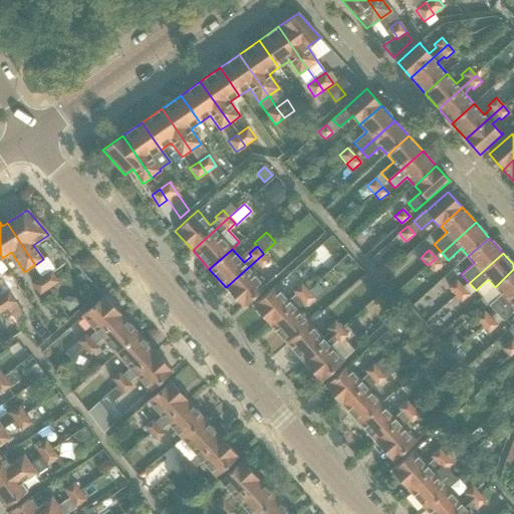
[(263,254),(226,287),(243,306),(258,293),(265,286),(254,274),(252,271),(259,265),(261,267),(261,268),(269,260),(268,259),(263,254)]
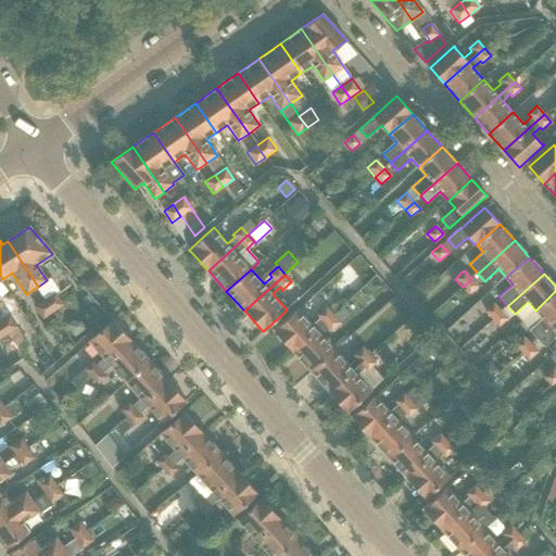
[(38,287),(37,287),(45,300),(46,299),(55,293),(58,291),(49,279),(47,280),(38,287)]
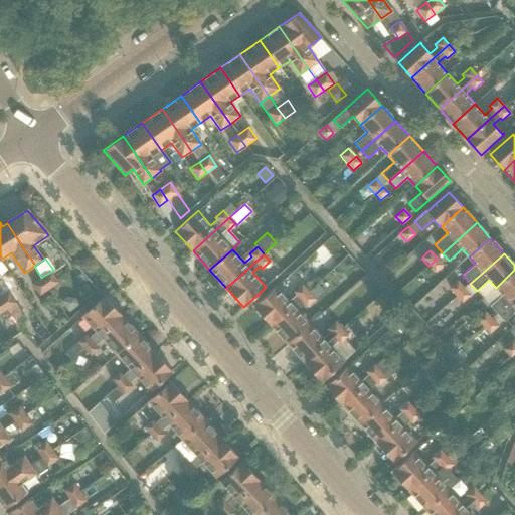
[(435,261),(428,266),(435,273),(442,266),(443,265),(437,259),(436,260),(435,261)]
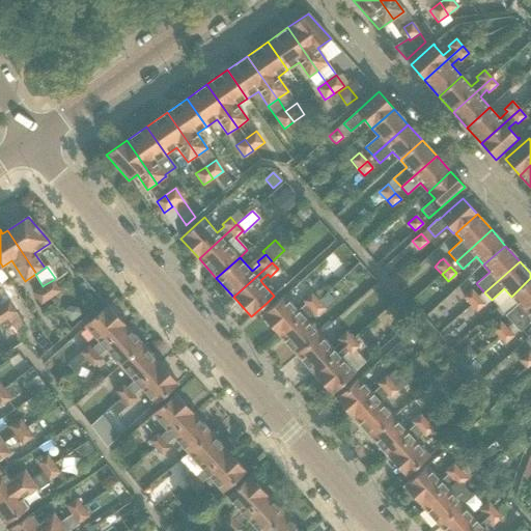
[(518,303),(505,315),(512,324),(513,324),(530,307),(530,278),(511,297),(518,303)]
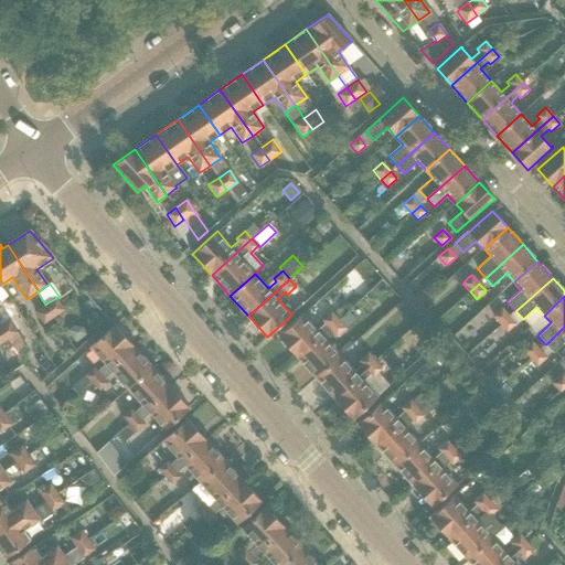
[(56,298),(46,304),(55,316),(64,309),(56,298)]
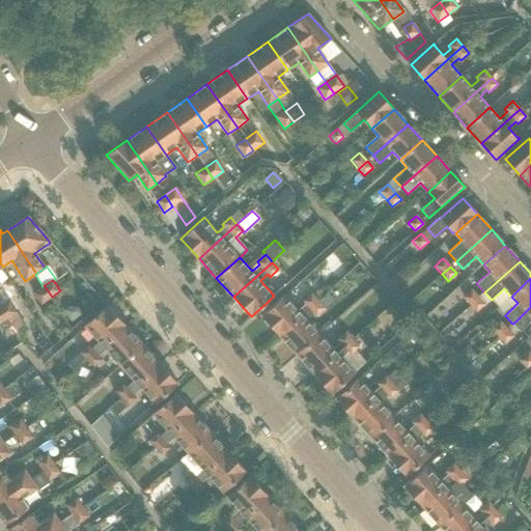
[(52,297),(44,285),(43,286),(33,292),(40,304),(52,297)]
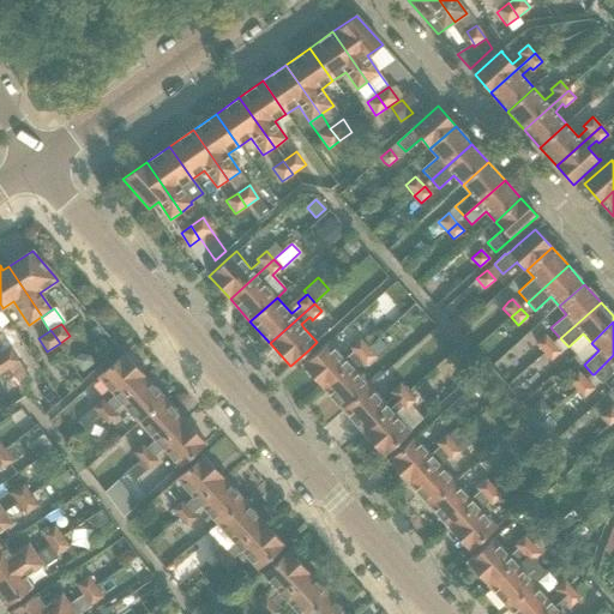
[(543,337),(535,344),(543,354),(553,344),(545,335),(543,336),(543,337)]
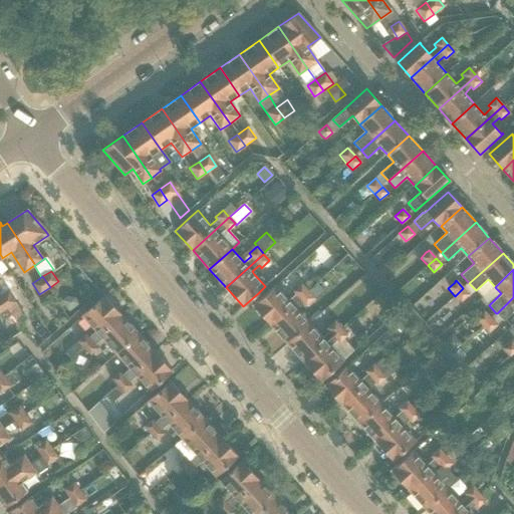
[(253,305),(270,325),(307,292),(300,284),(293,291),(295,294),(288,300),(275,285),(253,305)]
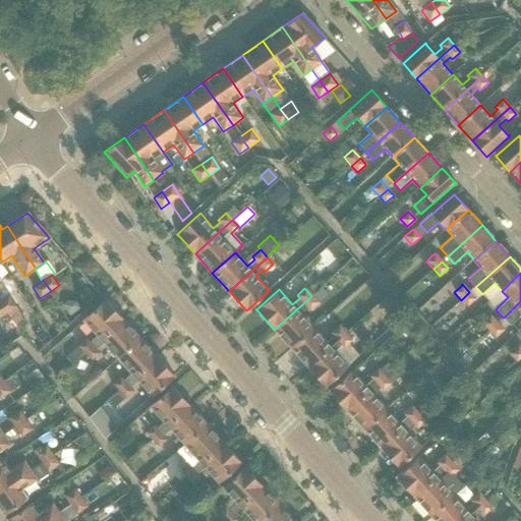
[(469,292),(461,300),(467,306),(475,299),(469,292)]
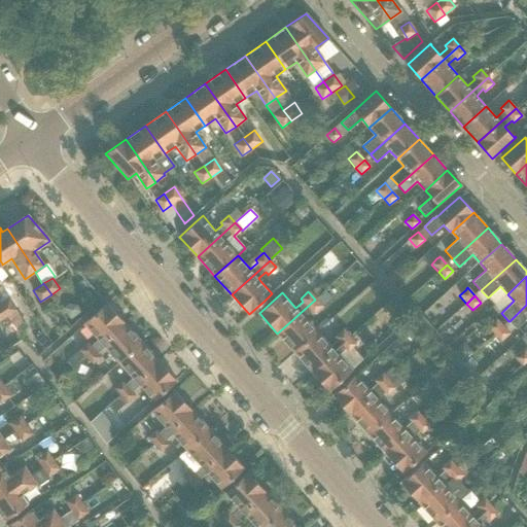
[(8,299),(0,305),(8,316),(16,310),(8,299)]
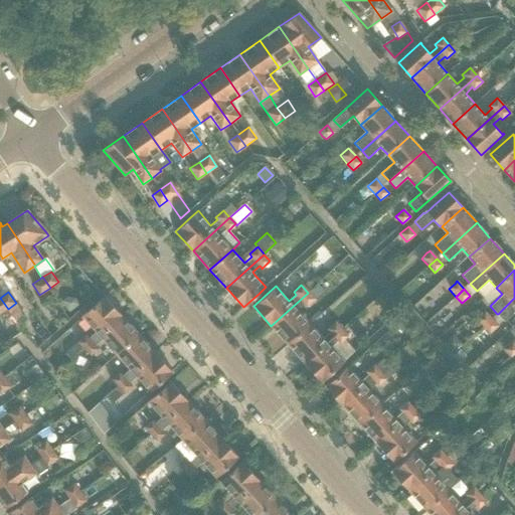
[(271,326),(288,344),(310,324),(297,310),(304,304),(306,306),(314,299),(308,293),(271,326)]
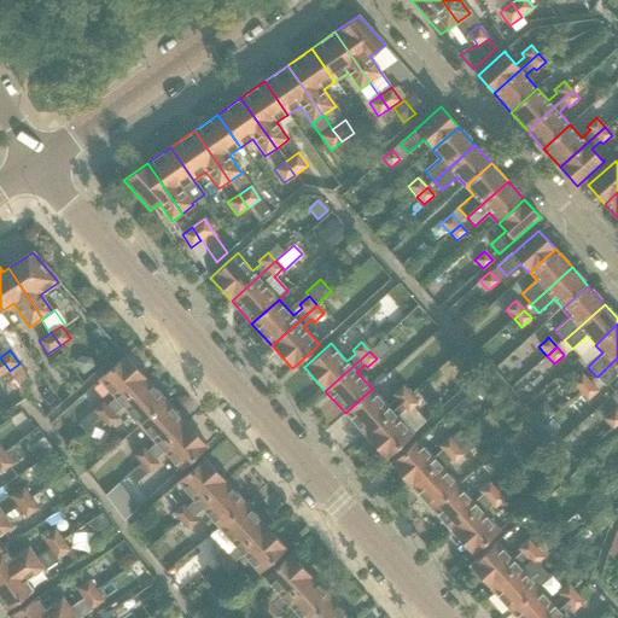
[(104,401),(93,410),(100,419),(145,378),(124,355),(115,363),(106,371),(97,379),(110,394),(112,397),(115,398),(108,406),(105,403),(104,401)]
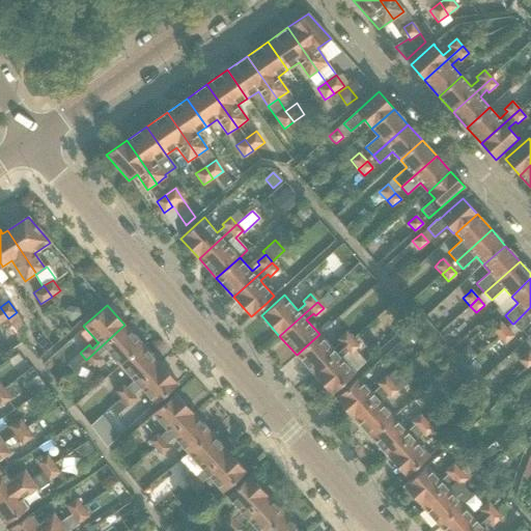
[(71,306),(63,311),(71,322),(82,314),(78,308),(71,306)]
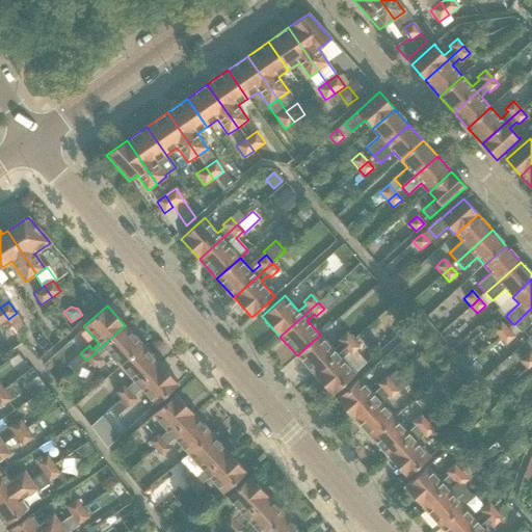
[(531,308),(514,324),(513,324),(521,331),(531,321),(531,308)]
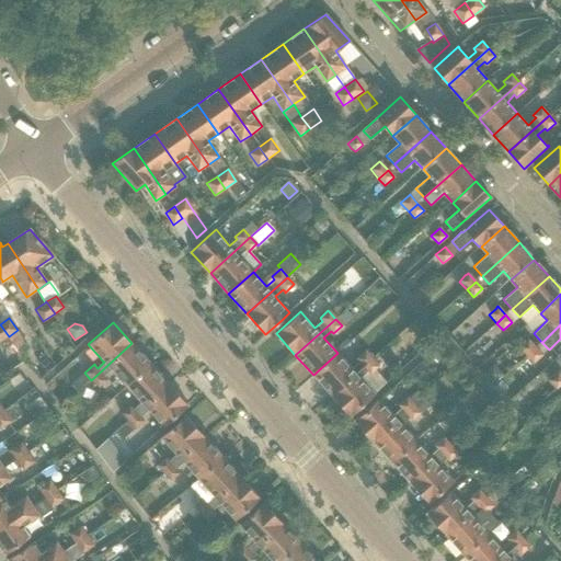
[(27,344),(18,330),(9,336),(19,351),(27,344)]
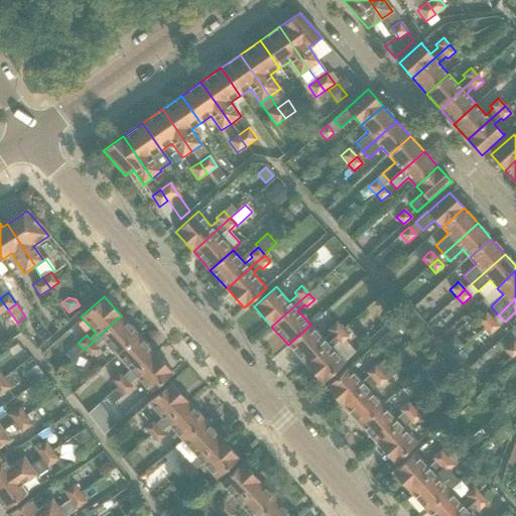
[(486,312),(478,319),(485,328),(493,319),(486,312)]
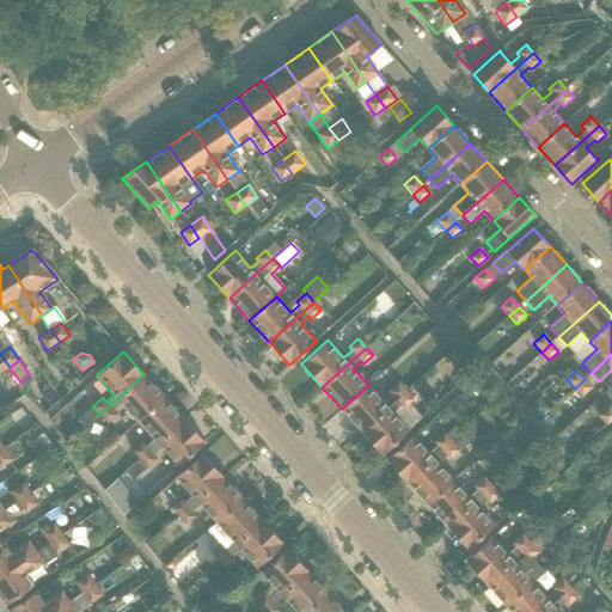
[(121,404),(138,422),(164,397),(144,374),(99,415),(106,423),(116,414),(114,410),(121,404)]
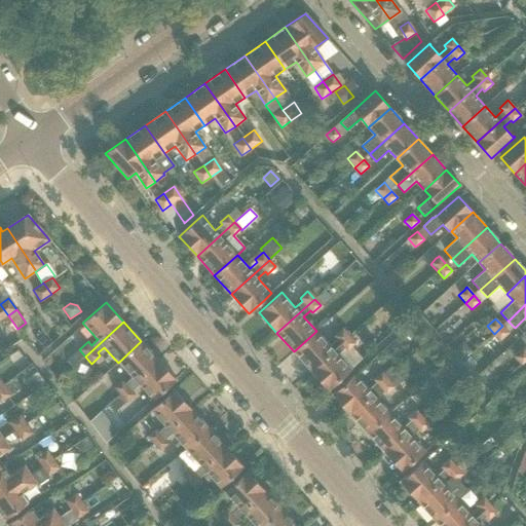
[(502,326),(494,334),(499,339),(508,332),(502,326)]
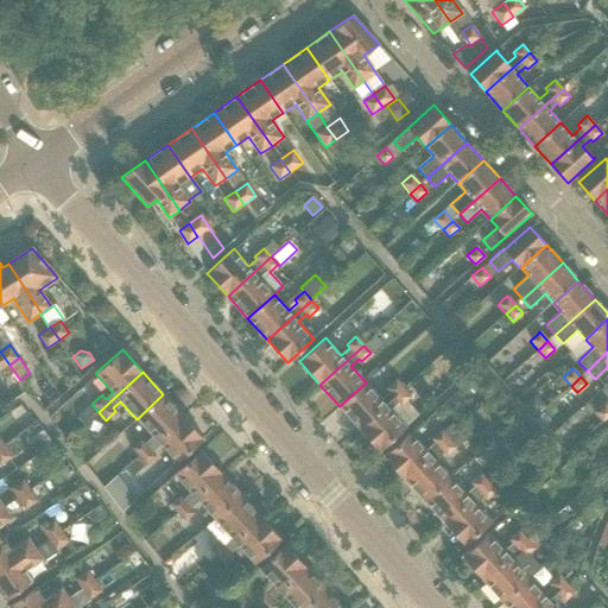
[(340,406),(360,429),(403,390),(396,380),(385,390),(388,392),(380,399),(366,382),(340,406)]
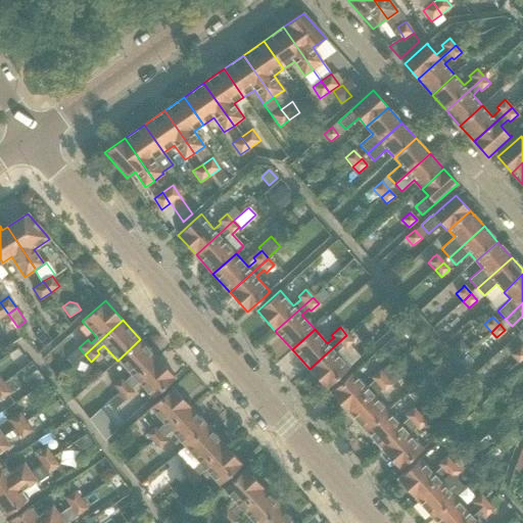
[(346,335),(310,369),(326,387),(348,367),(335,352),(342,346),(344,349),(352,341),(346,335)]
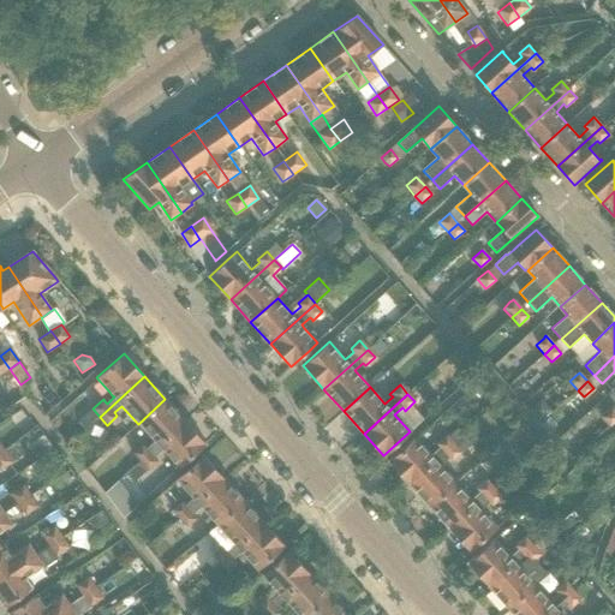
[(143,445),(133,454),(141,461),(185,422),(165,399),(139,422),(138,424),(150,437),(153,440),(154,441),(147,448),(144,447),(143,445)]
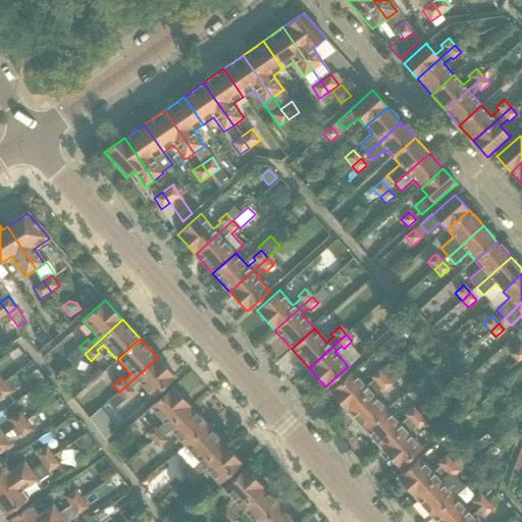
[(79,347),(65,359),(72,366),(85,354),(79,347)]
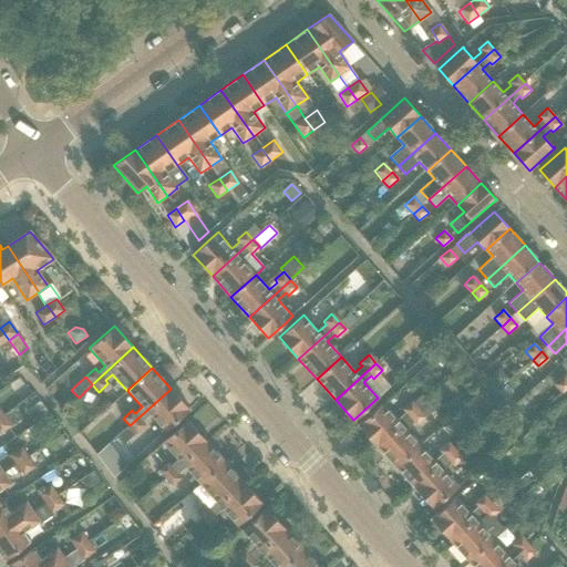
[(562,379),(555,385),(563,393),(566,389),(566,380),(564,377),(563,378),(562,379)]
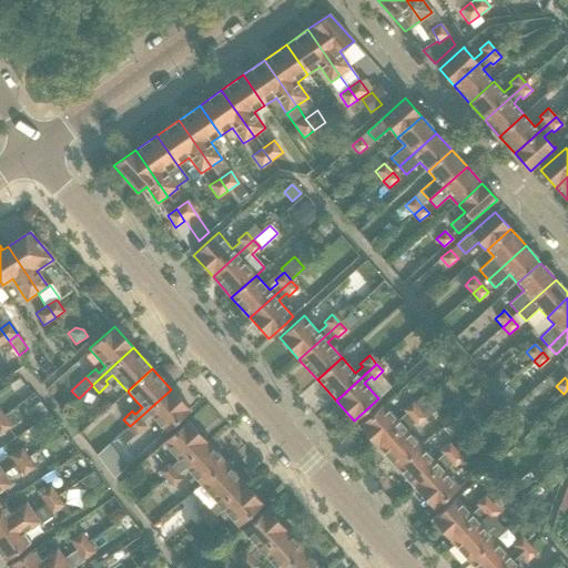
[(508,385),(500,392),(507,398),(514,393),(508,385)]
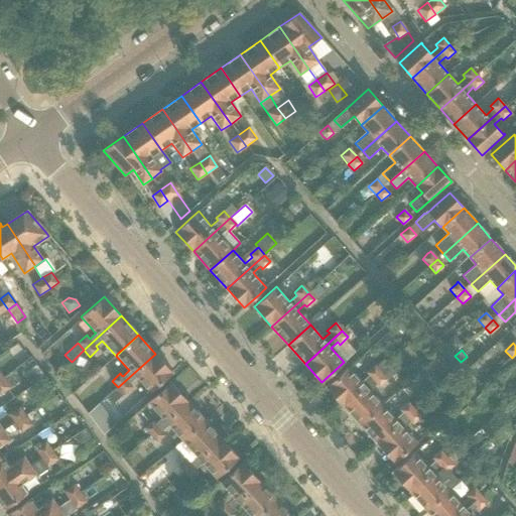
[(172,372),(155,354),(118,387),(124,394),(132,386),(130,384),(136,378),(149,393),(172,372)]
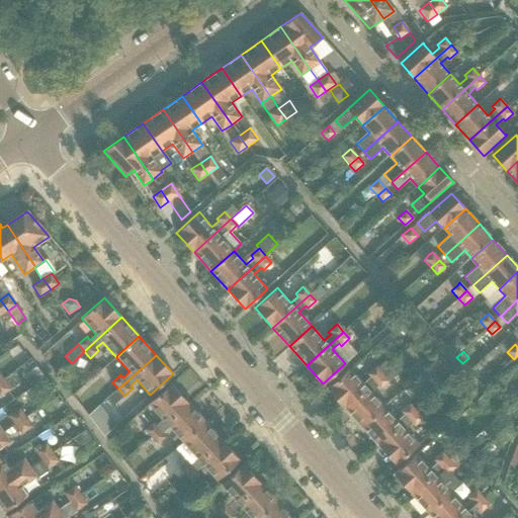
[(396,363),(382,374),(389,381),(402,369),(401,369),(401,368),(396,363)]
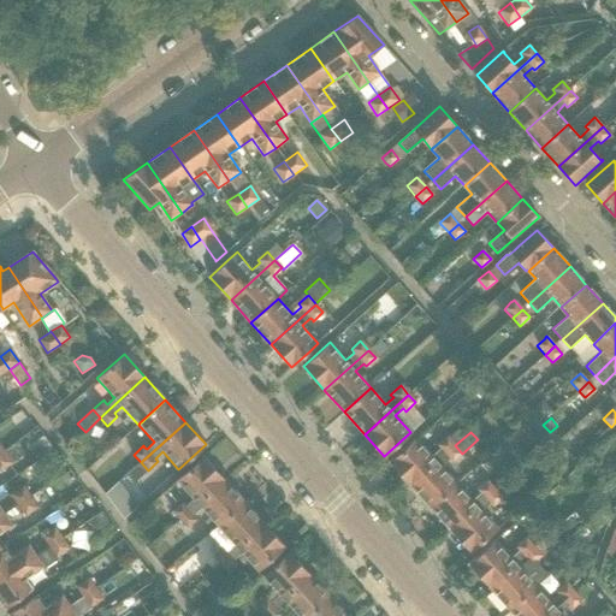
[(54,450),(43,434),(29,445),(40,460),(54,450)]
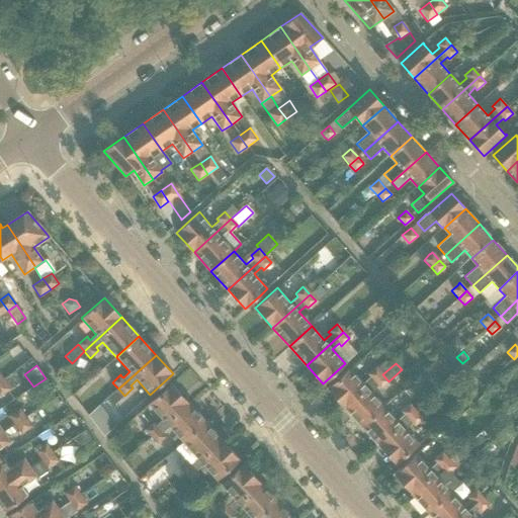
[(327,387),(345,408),(382,374),(375,366),(366,374),(368,376),(362,382),(349,368),(327,387)]
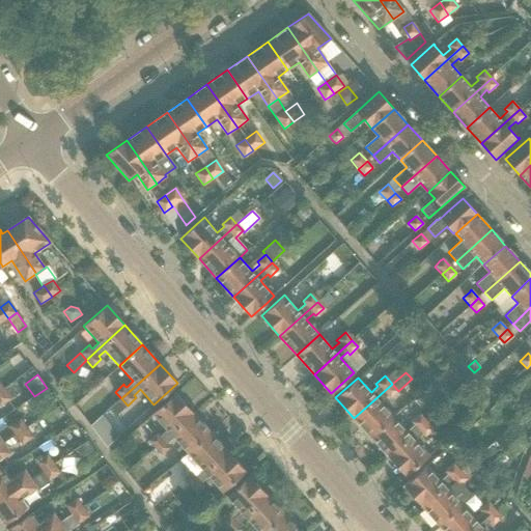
[(14,384),(5,389),(11,399),(20,393),(14,384)]
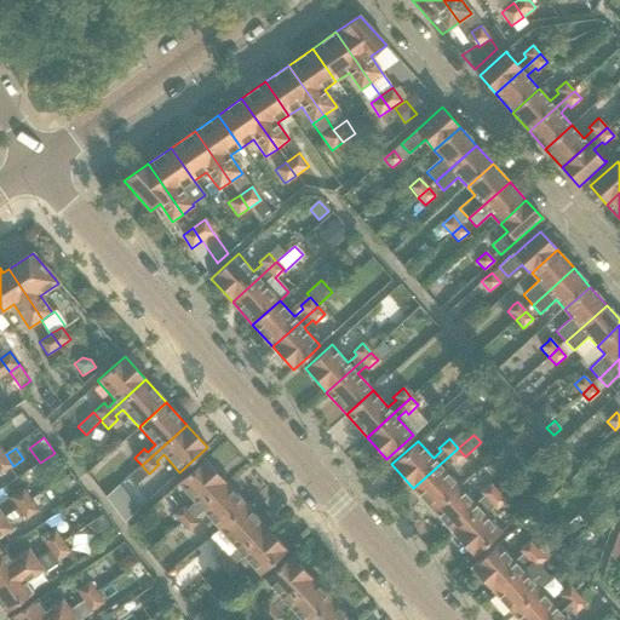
[(413,488),(434,511),(460,487),(443,469),(452,461),(454,465),(465,457),(458,448),(413,488)]
